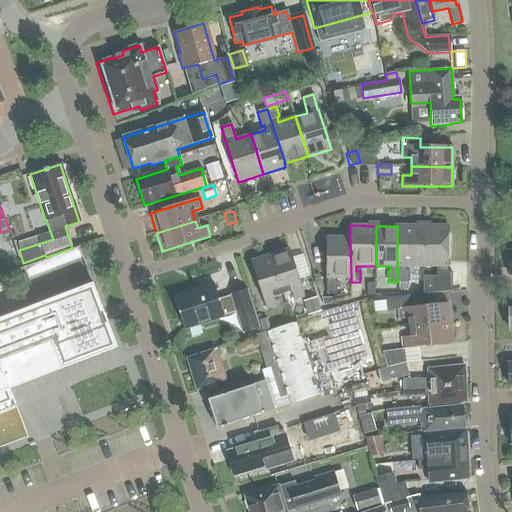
[(423,226),(397,226),(397,282),(398,282),(398,288),(407,288),(407,272),(405,272),(405,266),(423,267),(423,226)]
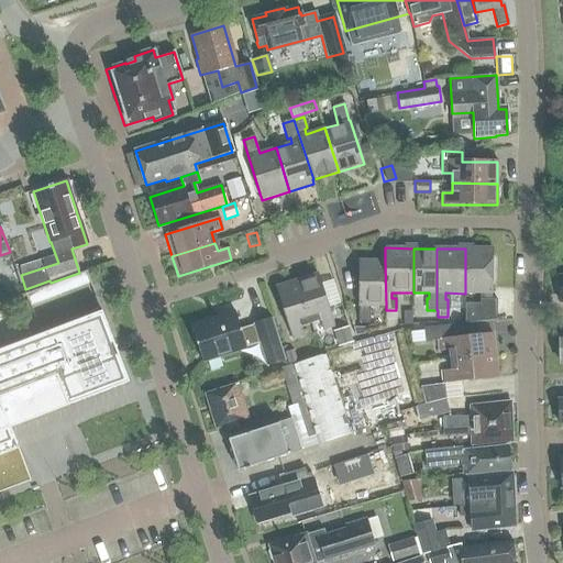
[(479,294),(479,304),(464,302),(463,323),(496,320),(496,299),(490,299),(490,249),(465,249),(465,294),(479,294)]
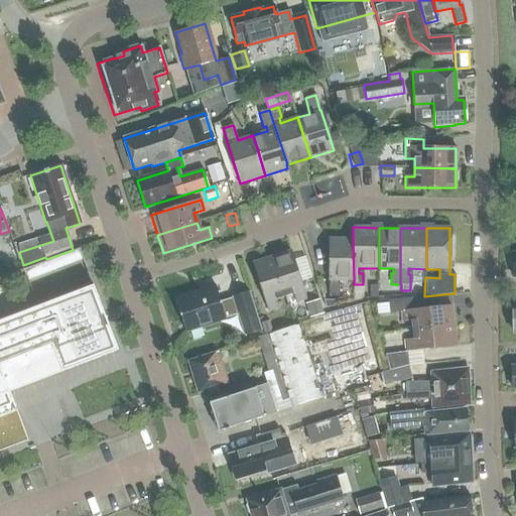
[(338,296),(338,280),(354,280),(353,238),(346,238),(346,239),(328,239),(328,296),(338,296)]
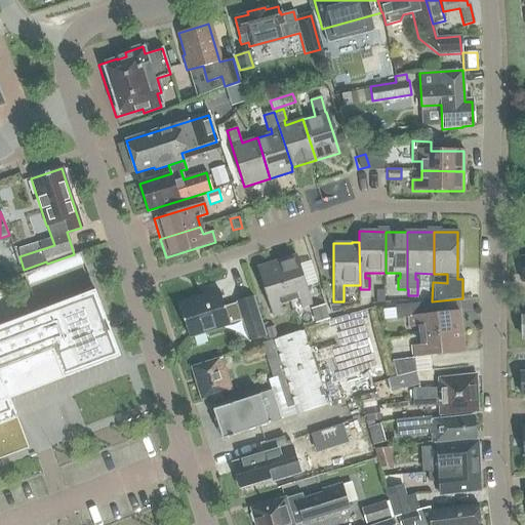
[(40,279),(90,263),(87,254),(37,271),(40,279)]
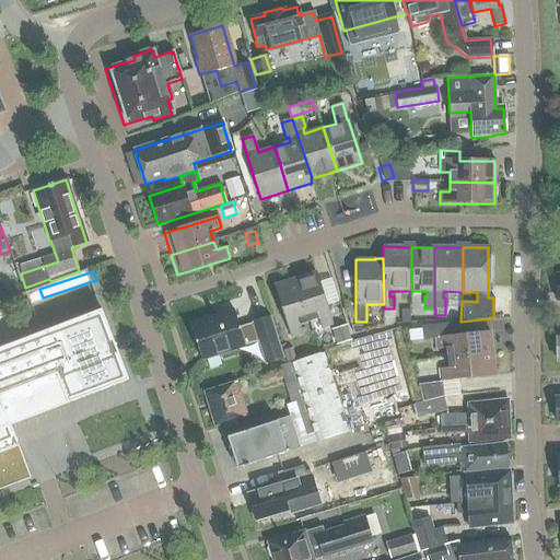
[(314,272),(294,278),(308,323),(317,319),(319,328),(330,325),(314,272)]
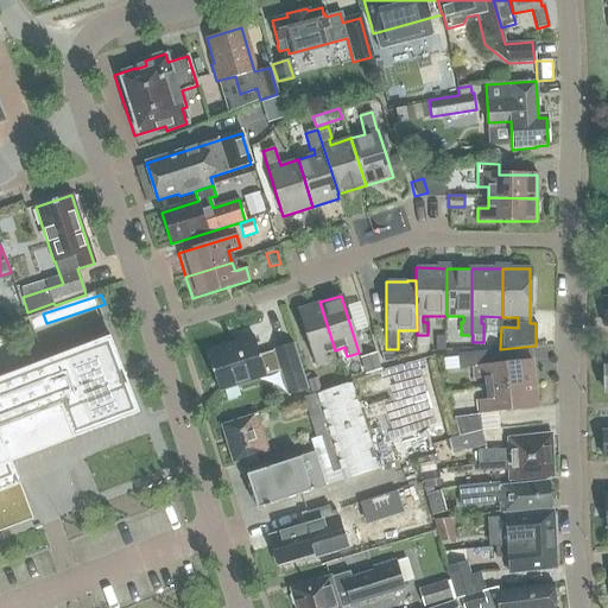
[(335,350),(320,302),(297,309),(315,367),(327,363),(323,354),(335,350)]
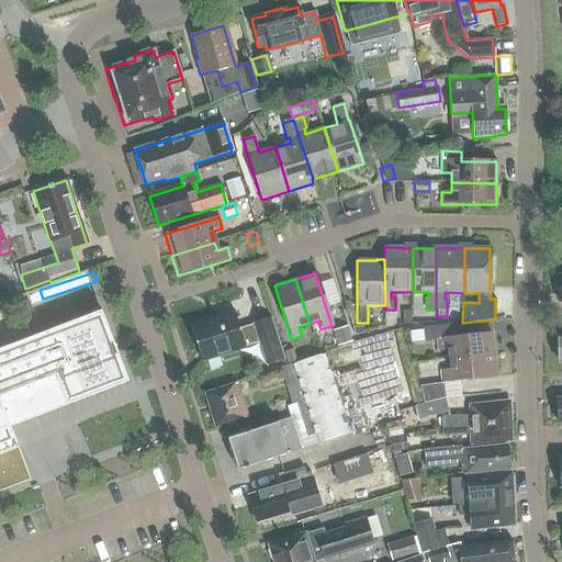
[(245,348),(245,346),(257,343),(265,366),(283,360),(270,316),(253,322),(253,324),(238,328),(234,312),(189,326),(201,362),(245,348)]
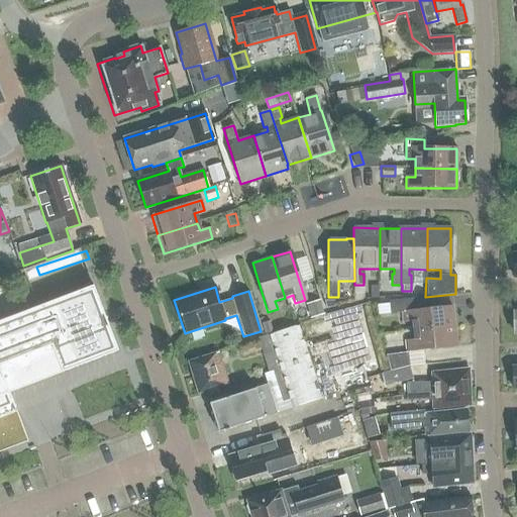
[(0,417),(16,412),(9,394),(118,352),(93,288),(0,322),(0,417)]
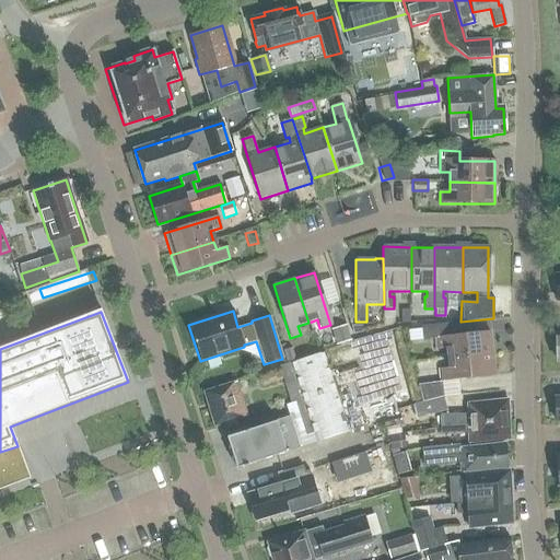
[(330,329),(336,345),(350,340),(346,325),(330,329)]
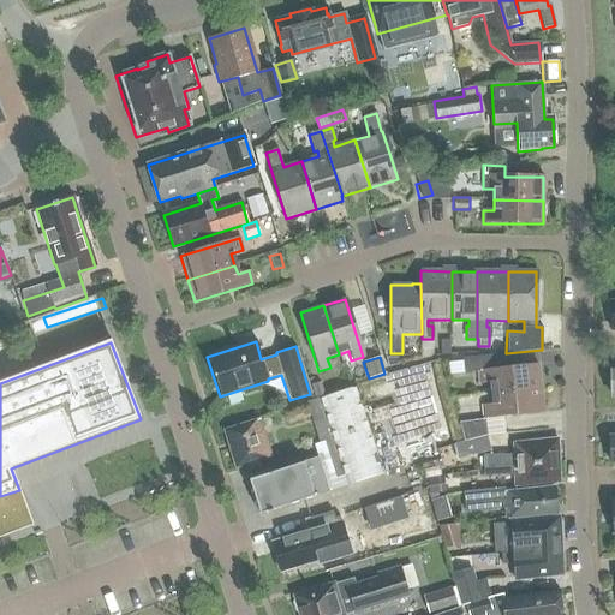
[(537,365),(496,370),(494,357),(461,360),(463,375),(477,372),(478,384),(489,383),(490,394),(539,389),(537,365)]
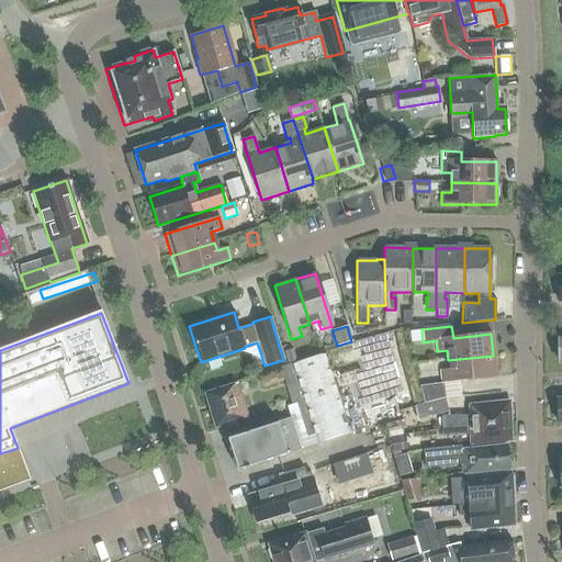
[(291,405),(287,406),(301,449),(350,434),(325,353),(279,369),(283,381),(291,405)]
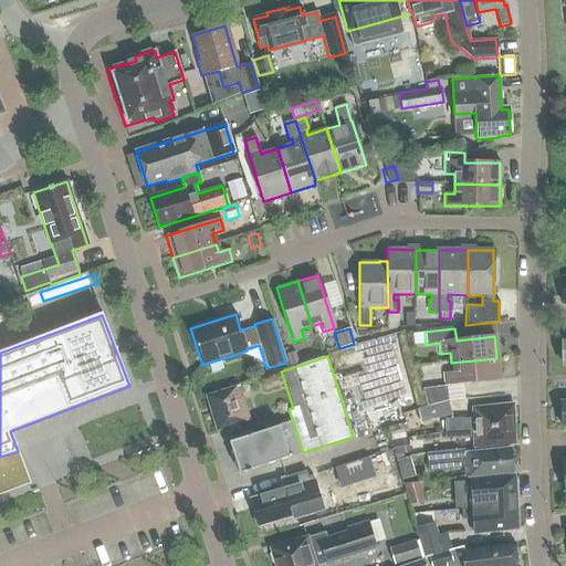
[(496,358),(451,363),(452,371),(441,373),(443,385),(499,379),(496,358)]
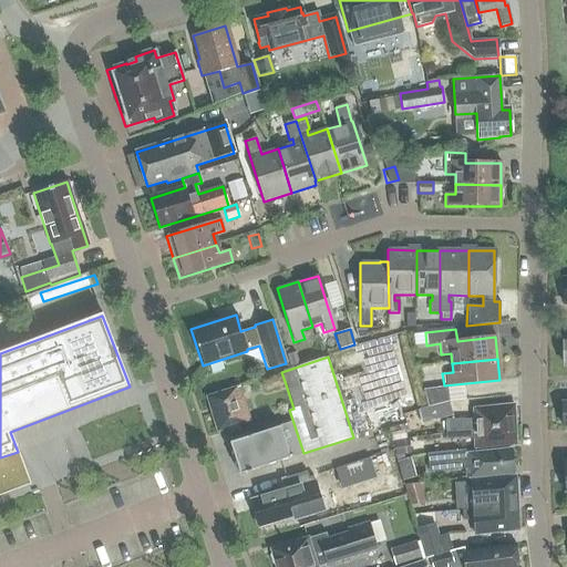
[(445,387),(423,390),(428,406),(449,401),(445,387)]
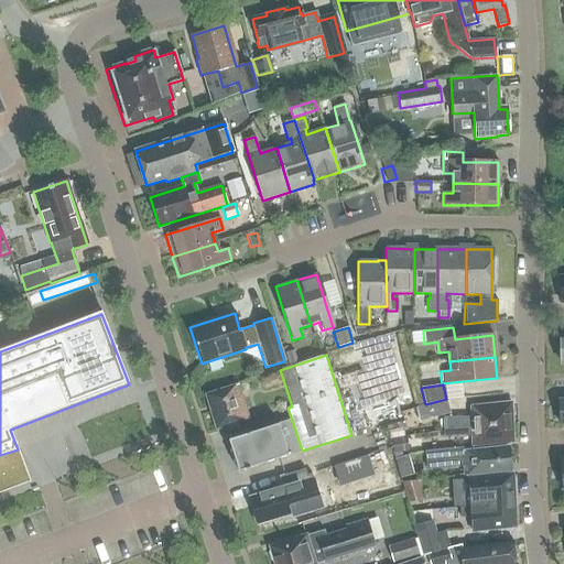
[(245,419),(247,419),(236,386),(204,396),(215,430),(245,420),(245,419)]
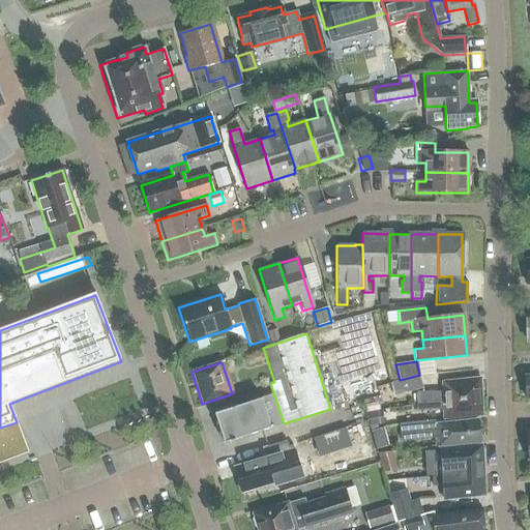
[(422,388),(419,375),(400,380),(390,382),(393,395),(422,388)]
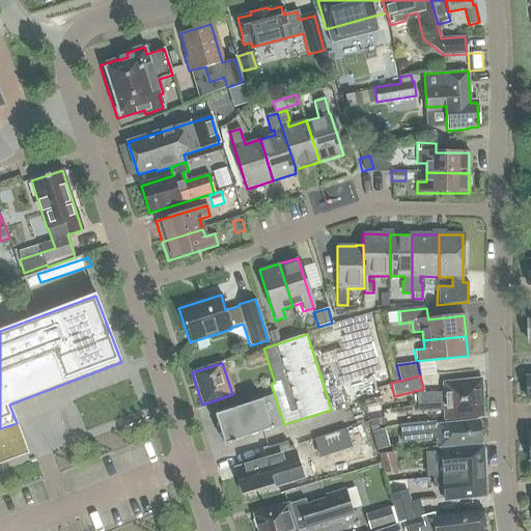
[(444,402),(481,398),(481,380),(443,384),(443,393),(439,394),(439,393),(423,393),(417,393),(417,402),(444,402)]
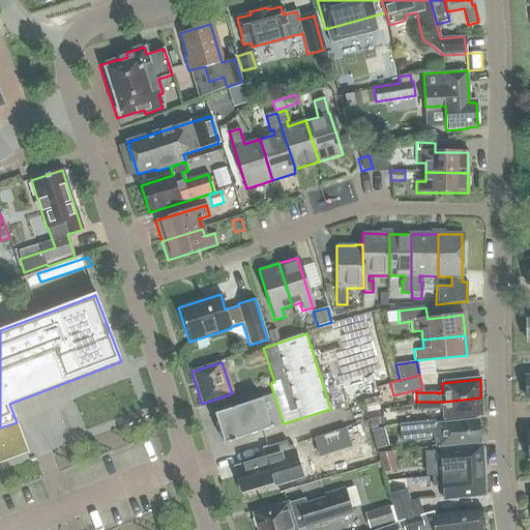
[(224,443),(283,424),(273,394),(260,399),(260,400),(214,414),(224,443)]
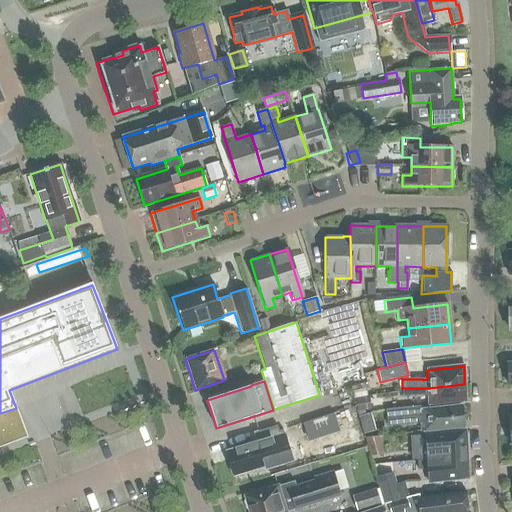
[(465,402),(464,384),(428,388),(402,388),(402,397),(408,397),(423,396),(428,396),(428,405),(465,402)]
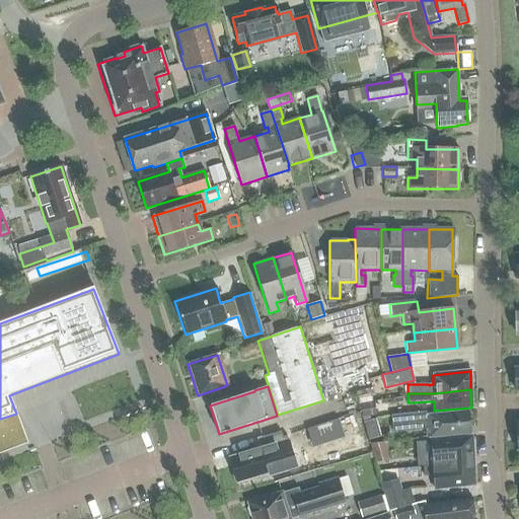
[(369,392),(356,395),(358,404),(371,402),(369,392)]
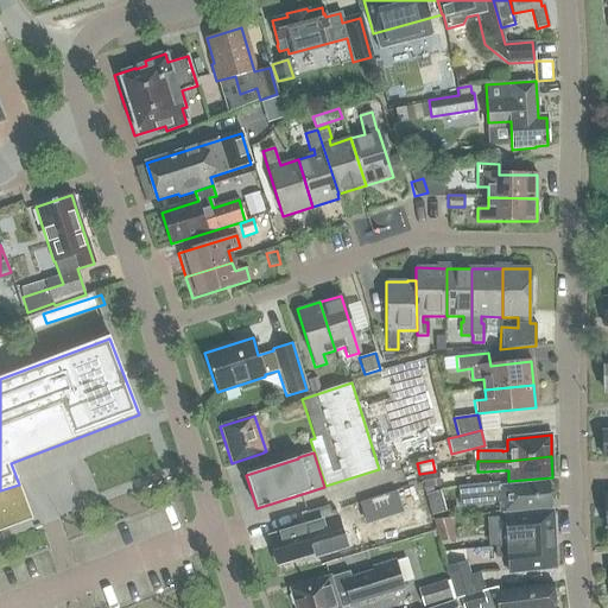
[(548,481),(499,487),(498,482),(456,486),(458,505),(483,502),(483,504),(499,501),(500,513),(549,508),(548,481)]
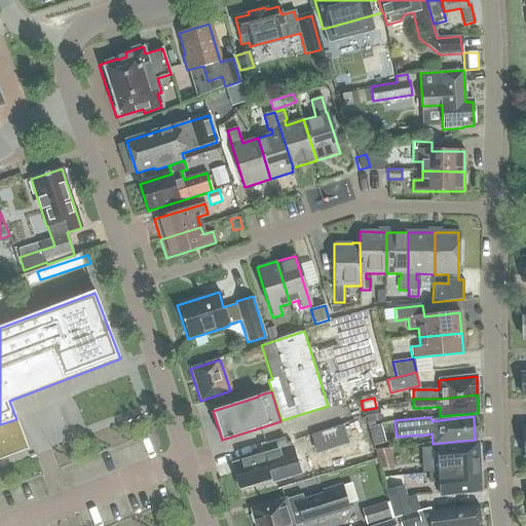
[(385,442),(380,424),(369,427),(373,445),(385,442)]
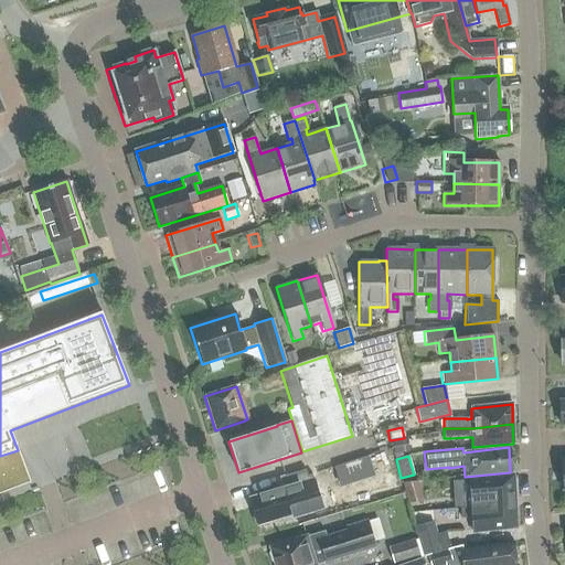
[(366,457),(333,468),(339,486),(373,475),(366,457)]
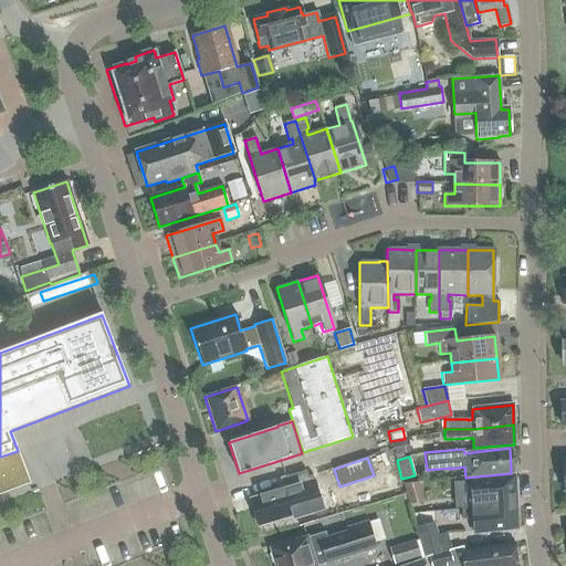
[(472,507),(515,503),(514,478),(470,482),(472,507)]
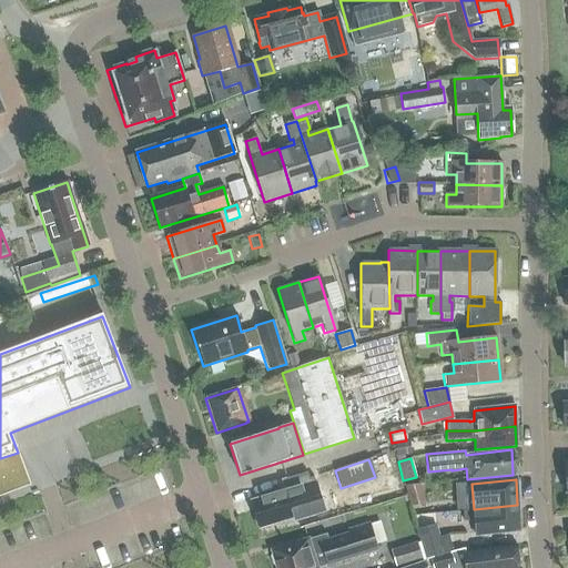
[(405,486),(409,506),(423,503),(418,483),(405,486)]
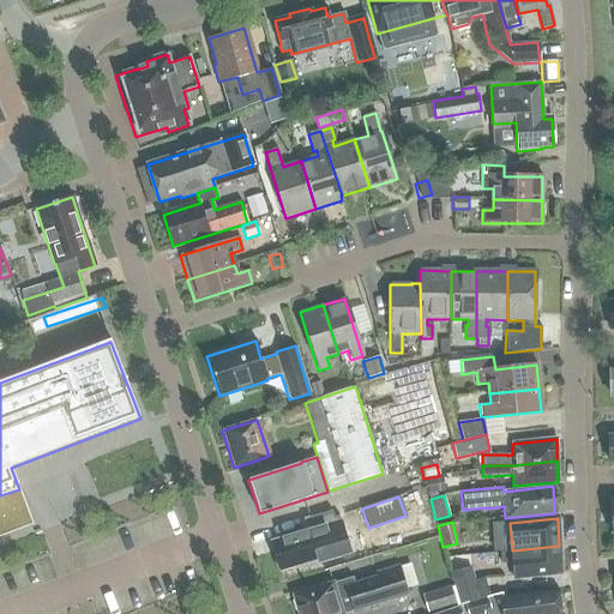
[(307,530),(278,540),(270,542),(280,572),(317,560),(307,530)]
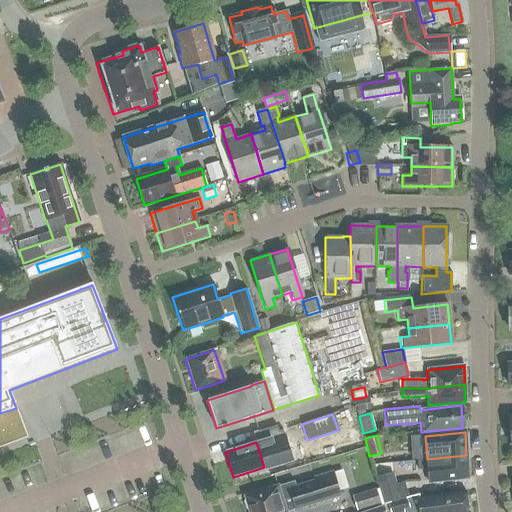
[(467,478),(466,455),(427,459),(417,460),(417,470),(427,469),(428,482),(467,478)]
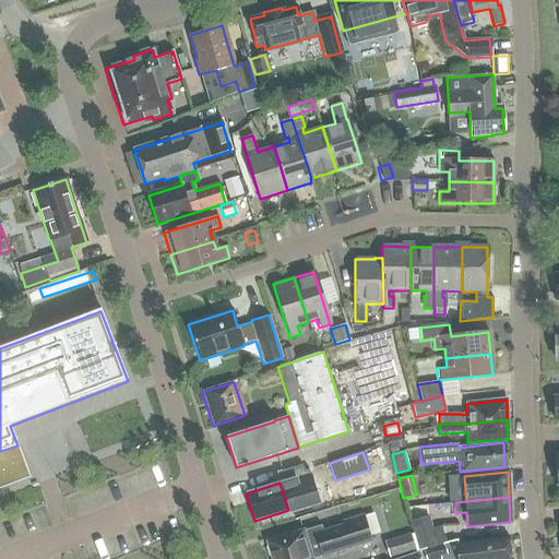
[(407,509),(417,549),(444,543),(440,526),(432,527),(427,504),(407,509)]
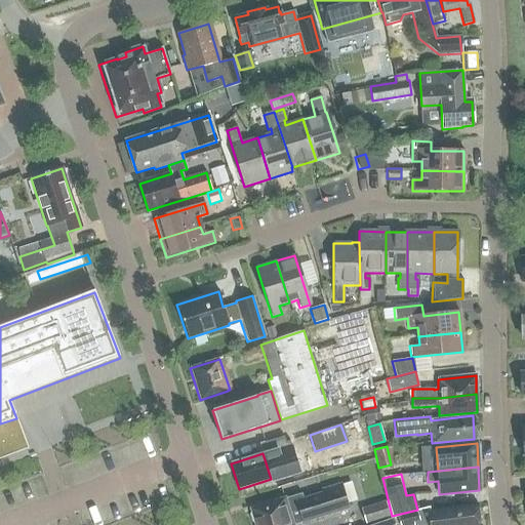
[(251,523),(255,524),(292,524),(328,514),(329,517),(349,511),(340,484),(320,490),(321,493),(303,498),(300,494),(284,499),(251,510),(251,513),(250,515),(251,523)]
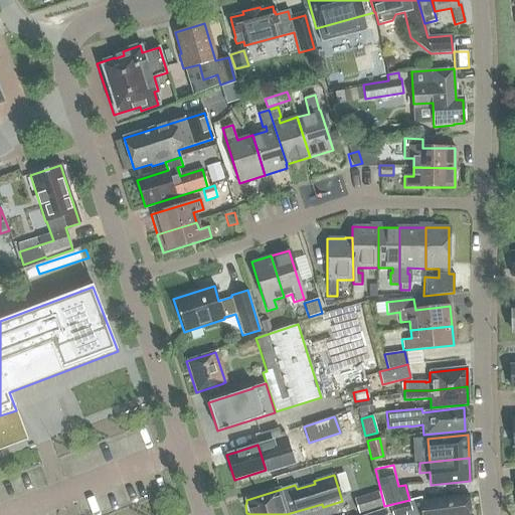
[(378,491),(354,499),(359,513),(382,506),(378,491)]
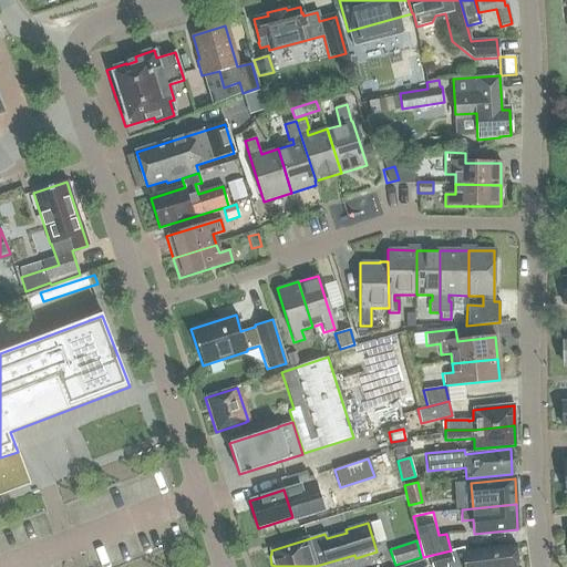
[(463,547),(428,557),(431,566),(440,566),(453,564),(453,565),(462,564),(462,566),(516,566),(515,544),(514,544),(514,545),(464,550),(463,547)]
